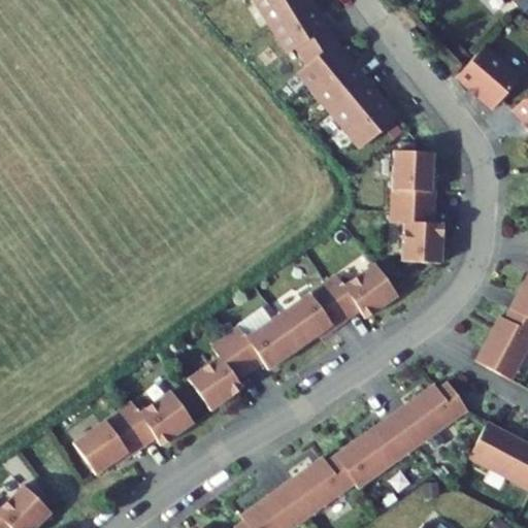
[(256,0),(271,26),(310,2),(308,0),(256,0)]
